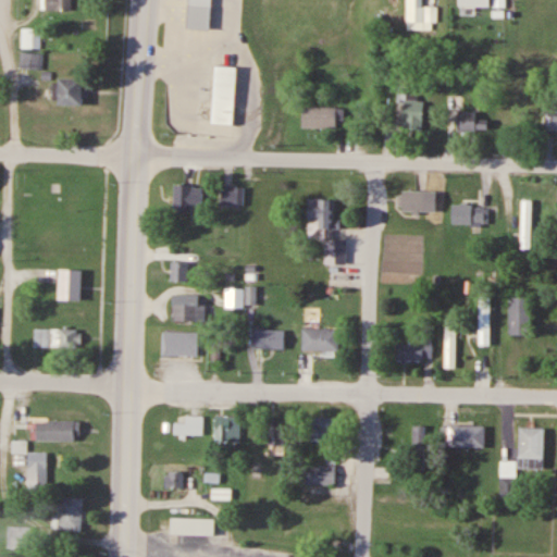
[(46,0),(47,9),(72,9),(72,0),(46,0)]
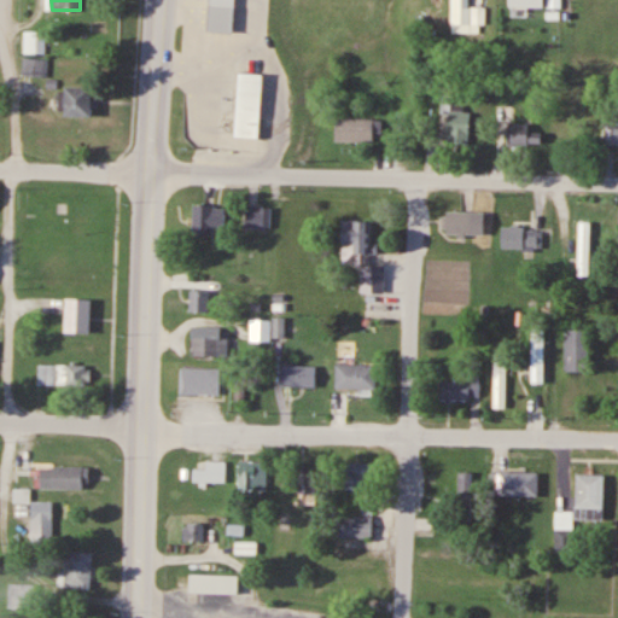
[(234,31),(235,0),(210,0),(209,30),(234,31)]
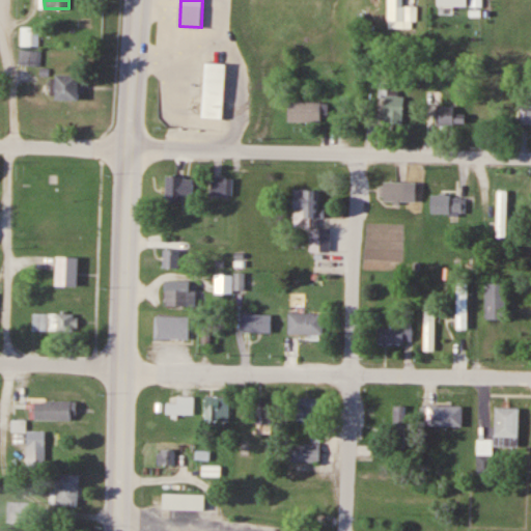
[(402,0),(388,0),(388,27),(416,28),(417,4),(402,4),(402,0)]
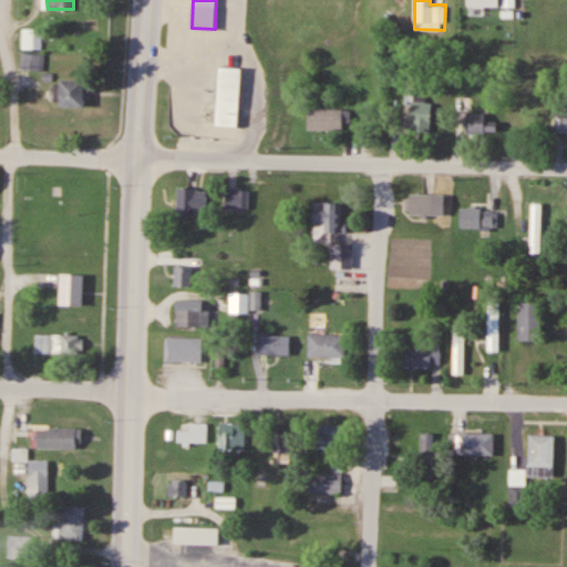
[(42,28),(22,28),(22,49),(42,50),(42,28)]
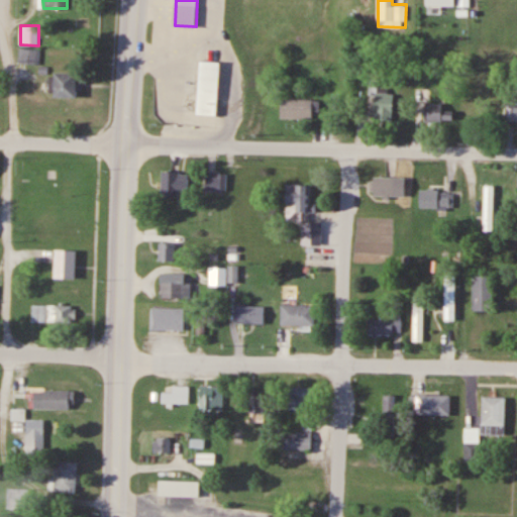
[(39,64),(39,48),(19,48),(19,65),(39,64)]
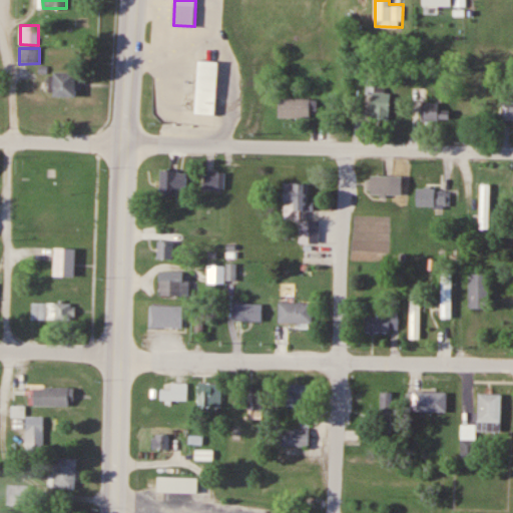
[(199,59),(219,61),(215,114),(195,112),(199,59)]
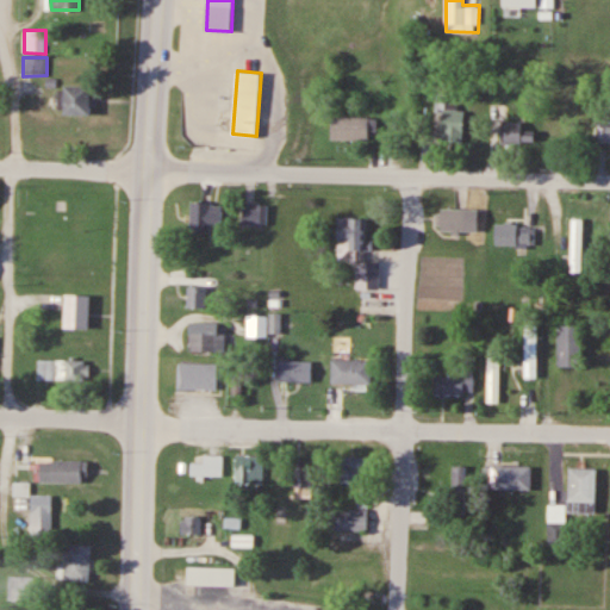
[(93,86),(64,86),(64,116),(93,116),(93,86)]
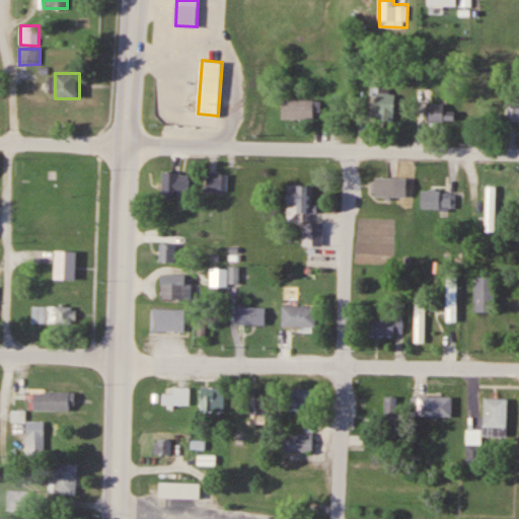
[(428,102),(428,122),(454,121),(454,112),(444,112),(444,104),(429,104),(429,89),(421,89),(421,102),(428,102)]
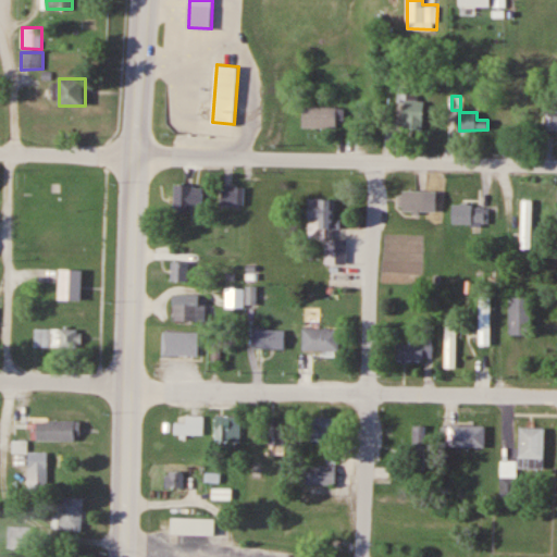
[(424,101),(406,101),(406,126),(424,126),(424,101)]
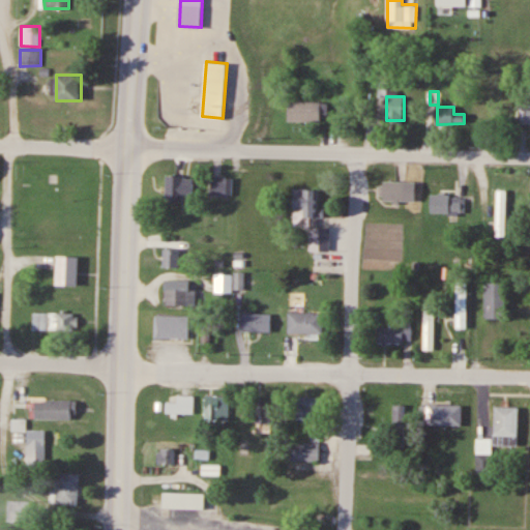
[(290,102),(289,122),(327,122),(327,102),(290,102)]
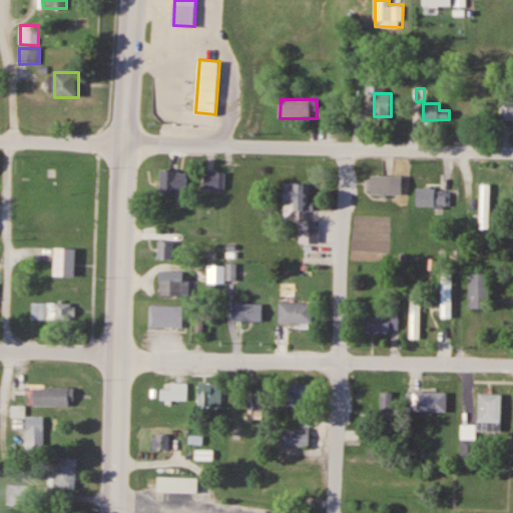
[(512,120),(512,106),(505,106),(504,120),(512,120)]
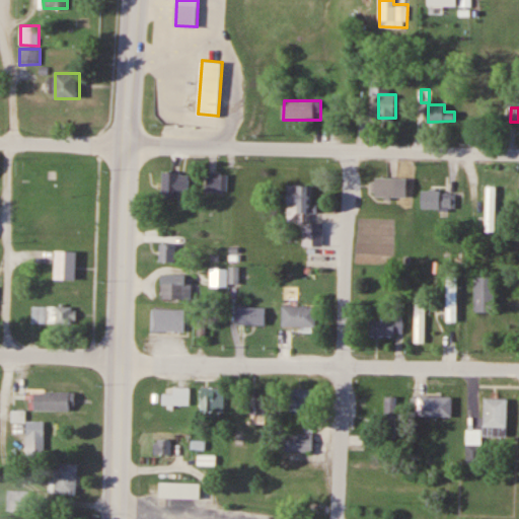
[(161,197),(179,197),(179,193),(190,193),(190,173),(161,173),(161,197)]
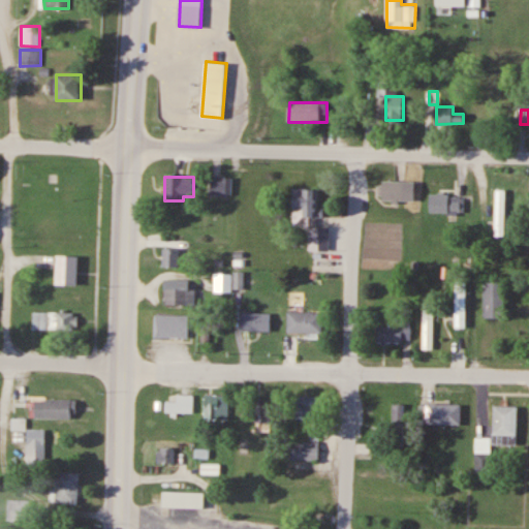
[(232,196),(232,177),(211,177),(211,196),(232,196)]
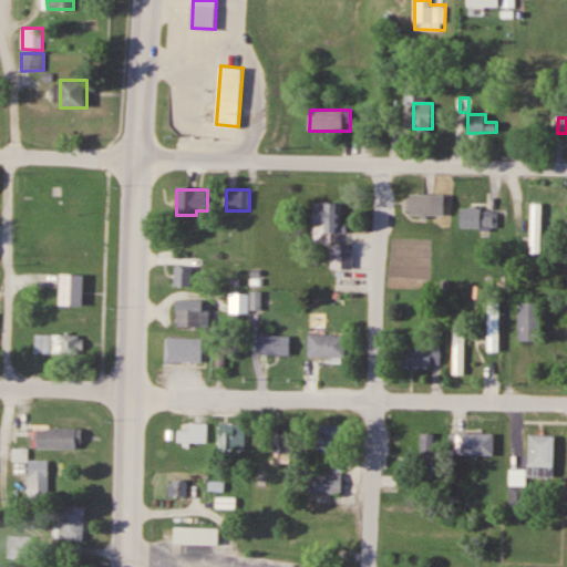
[(434,195),(409,195),(409,217),(434,217),(434,195)]
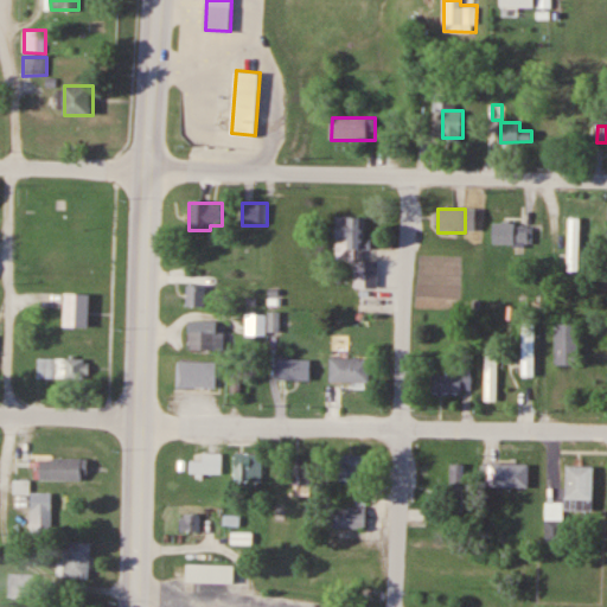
[(572,216),(572,249),(596,249),(596,216),(572,216)]
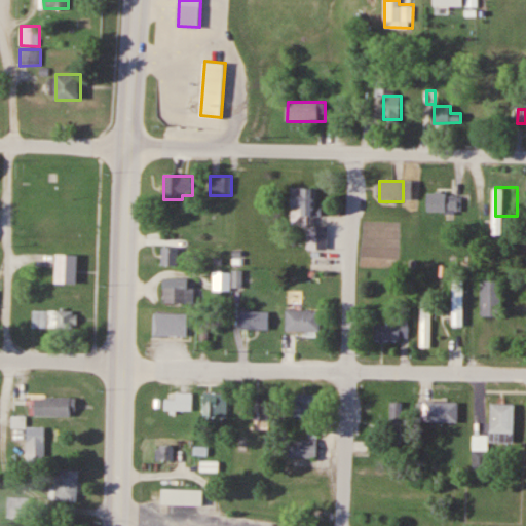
[(314,208),(314,188),(293,188),(293,212),(300,212),(300,221),(317,221),(317,208),(314,208)]
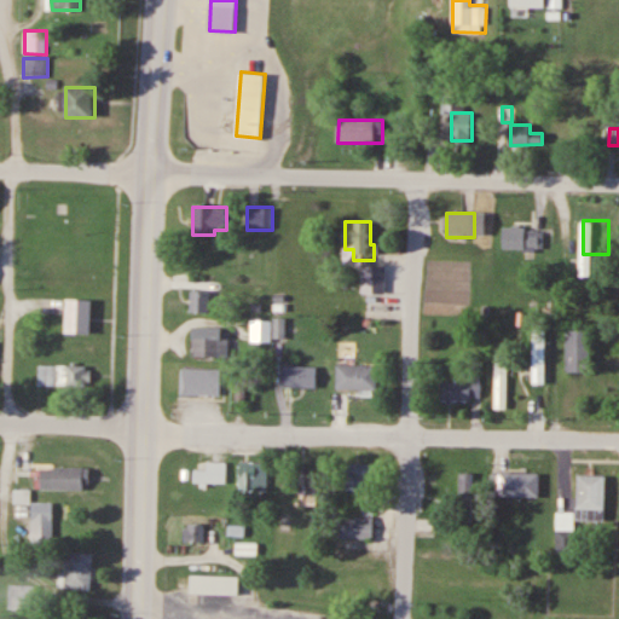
[(503,250),(544,250),(544,229),(503,229),(503,250)]
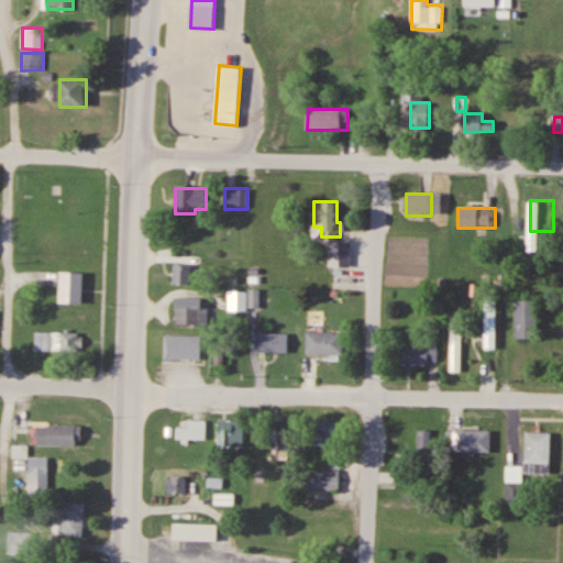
[(330,267),(351,267),(351,243),(330,243),(330,267)]
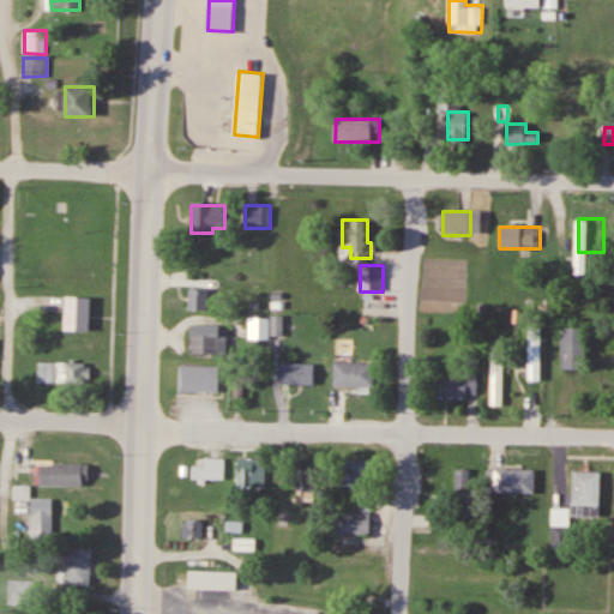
[(190,311),(209,311),(209,288),(190,288),(190,311)]
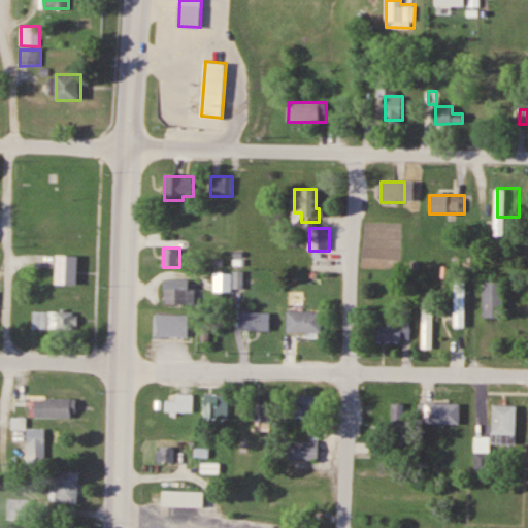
[(79,286),(79,256),(58,256),(58,286),(79,286)]
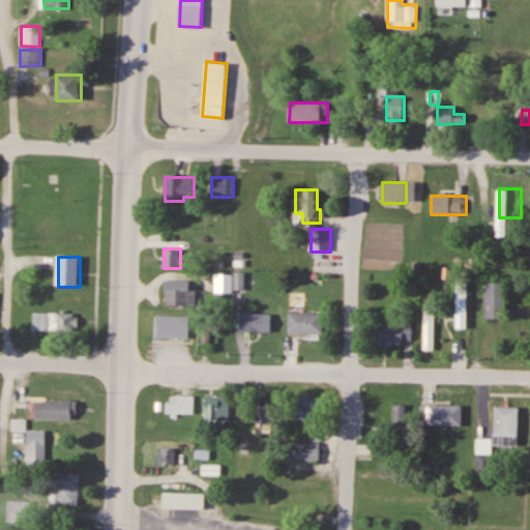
[(233,274),(216,274),(216,293),(233,293),(233,274)]
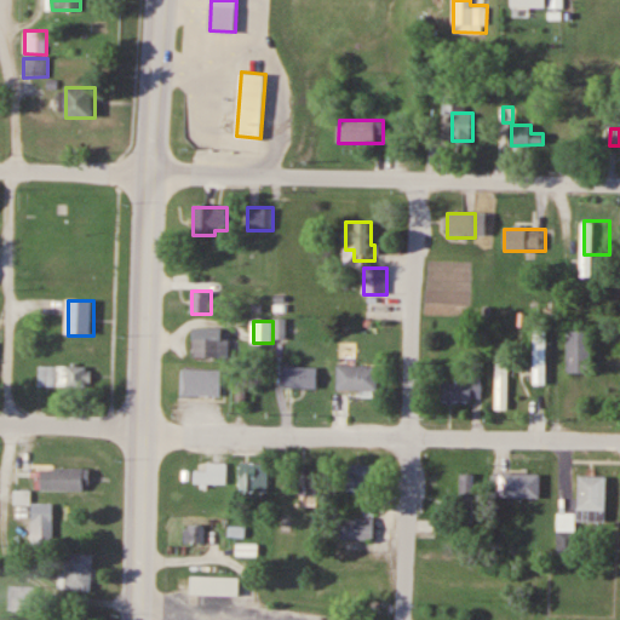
[(194,357),(230,357),(230,328),(194,328),(194,357)]
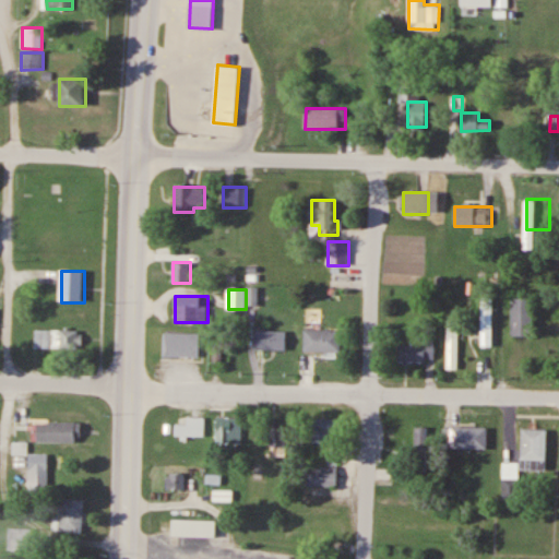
[(491,347),(491,297),(483,297),(483,347),(491,347)]
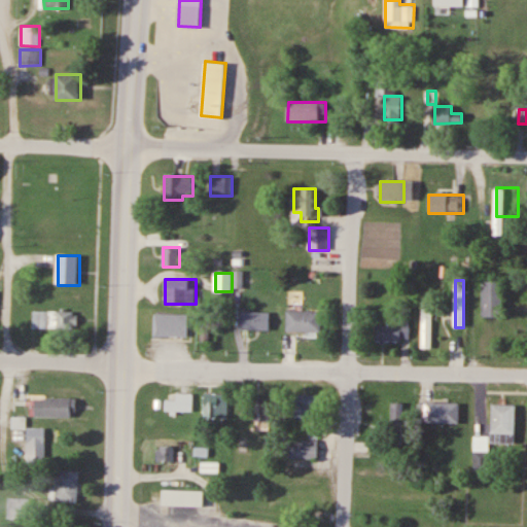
[(483,317),(503,317),(503,282),(483,282),(483,317)]
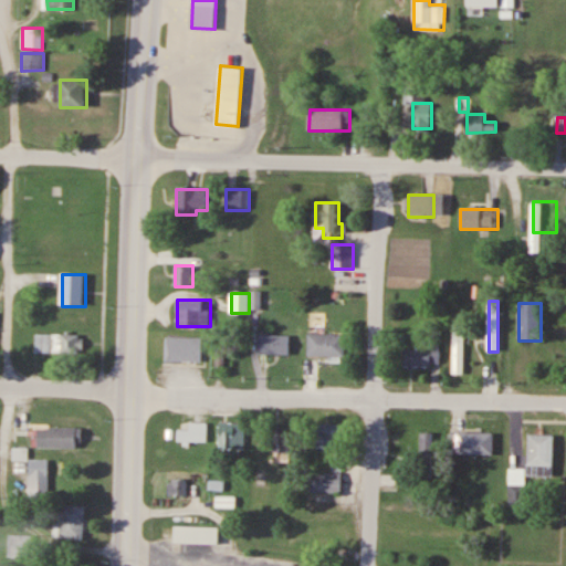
[(454,325),(454,344),(468,344),(468,325),(454,325)]
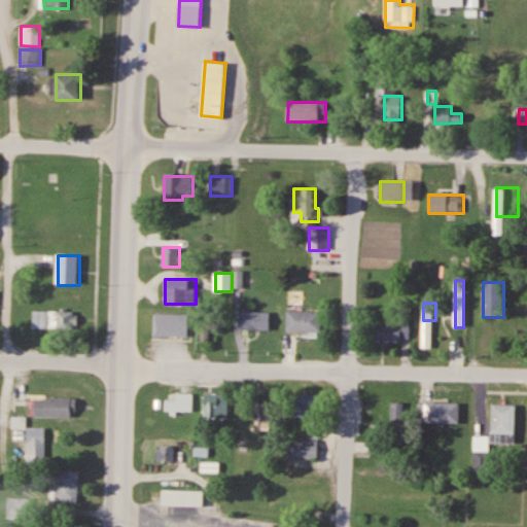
[(241,310),(241,327),(269,328),(270,311),(241,310)]
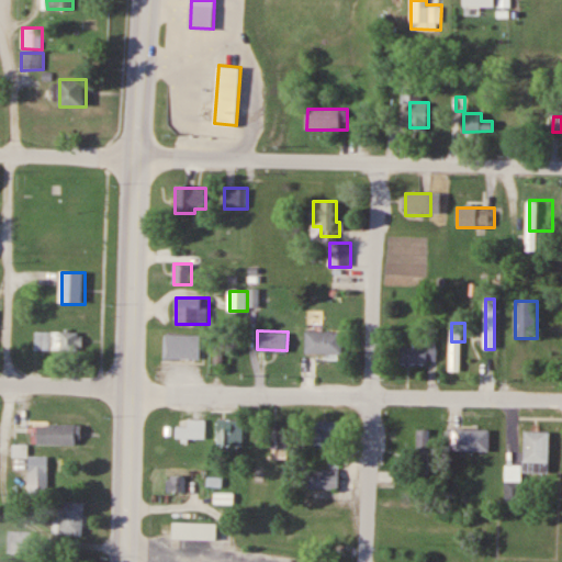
[(81,333),(35,333),(35,351),(81,351),(81,333)]
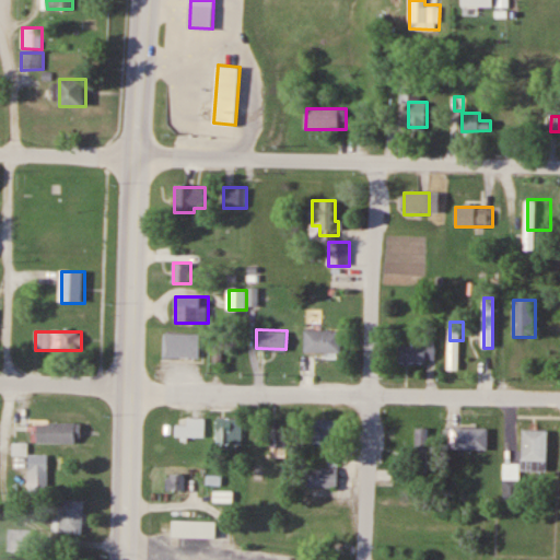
[(342,331),(305,331),(305,353),(342,353),(342,331)]
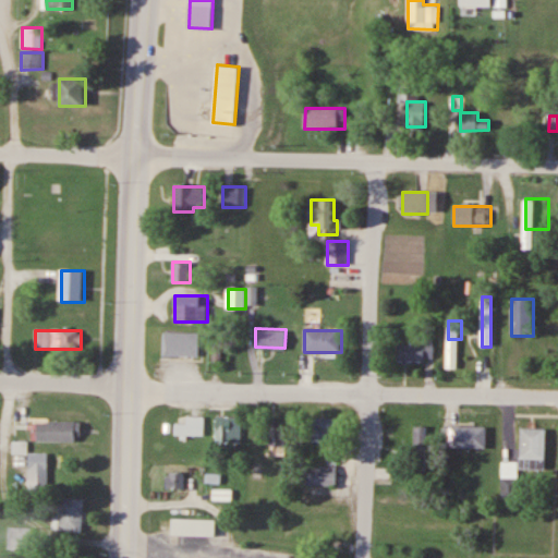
[(201,356),(201,332),(165,332),(165,356),(201,356)]
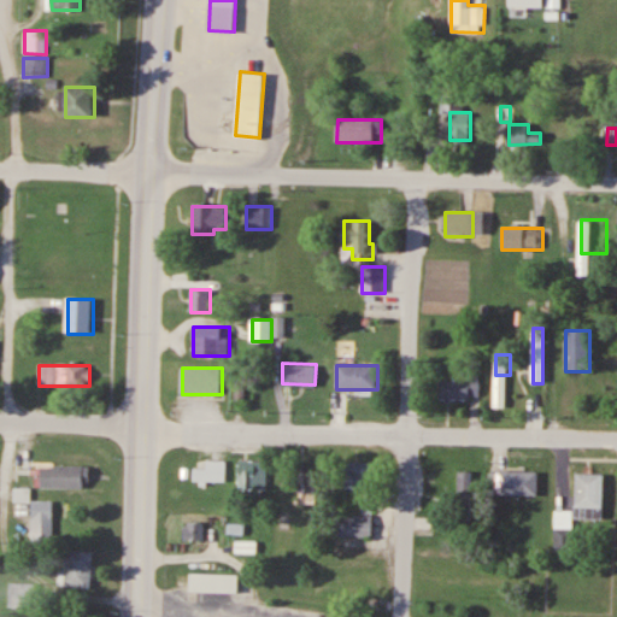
[(440,378),(440,399),(480,399),(480,378),(440,378)]
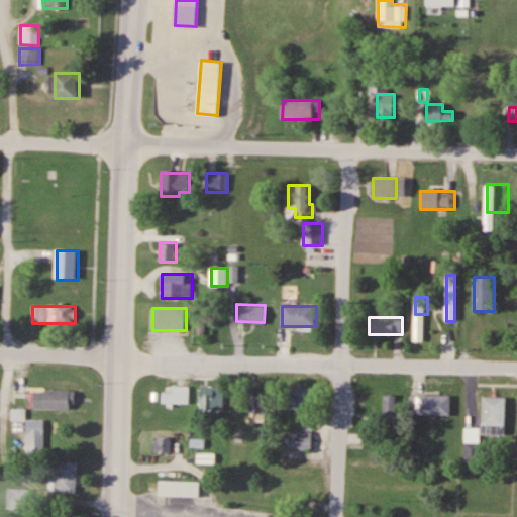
[(191,403),(191,386),(164,386),(164,403),(191,403)]
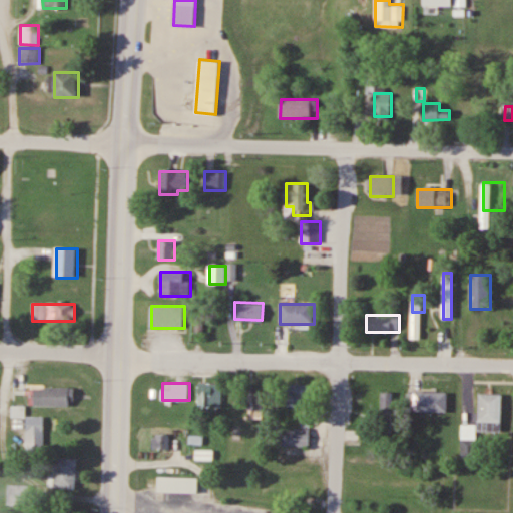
[(198,407),(222,407),(222,383),(198,383),(198,407)]
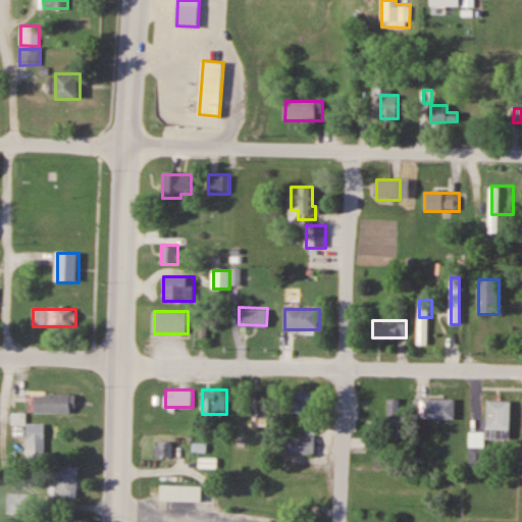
[(293,414),(310,414),(310,405),(320,405),(320,389),(293,389),(293,414)]
